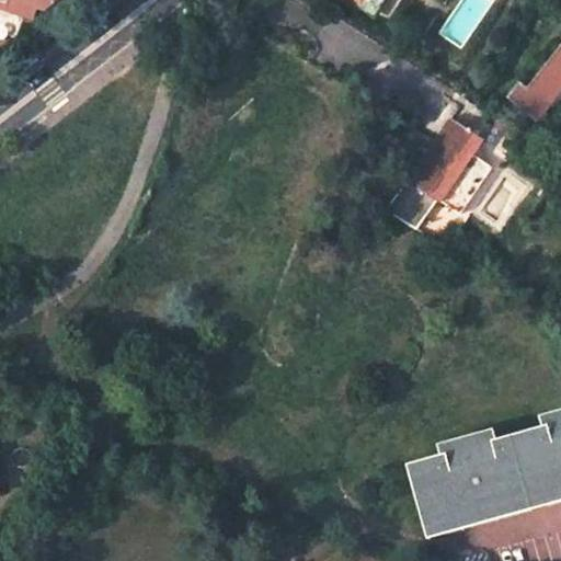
[(0,0),(0,9),(8,12),(11,0),(0,0)]
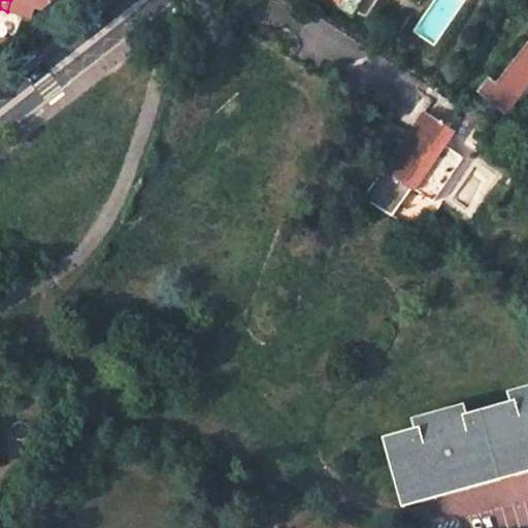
[(10,0),(7,11),(23,17),(31,20),(35,9),(43,11),(56,0),(10,0)]
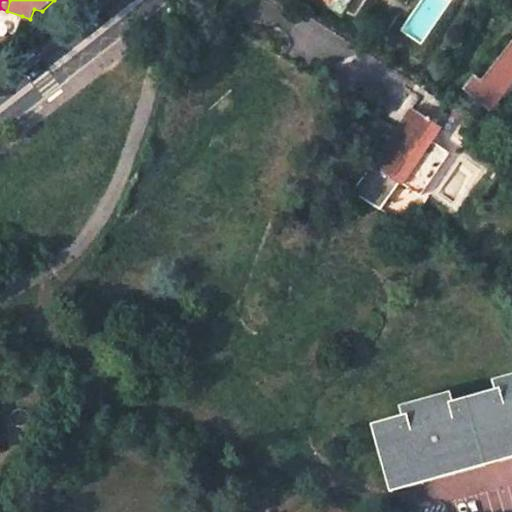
[(326,0),(342,10),(348,0),(326,0)]
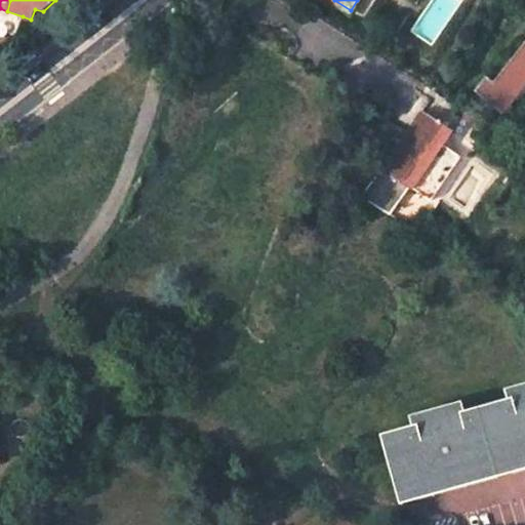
[(524,38),(495,77),(488,71),(474,88),(507,115),(524,91),(524,38)]
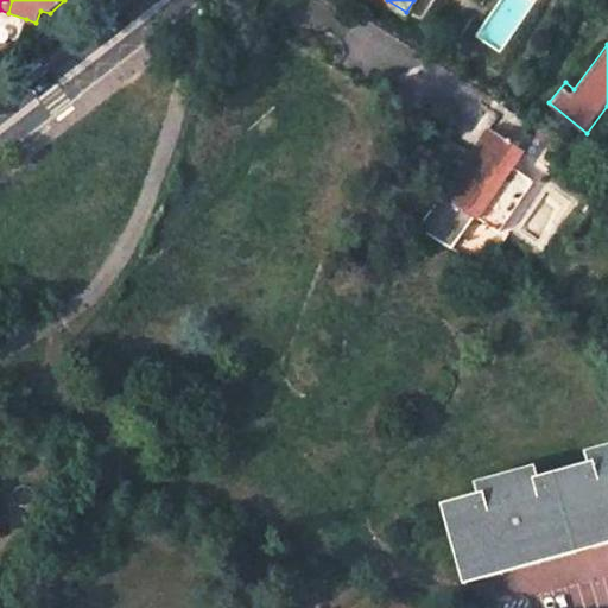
[(485,131),(438,196),(417,227),(451,249),(474,220),(494,233),(529,183),(508,171),(520,154),(485,131)]
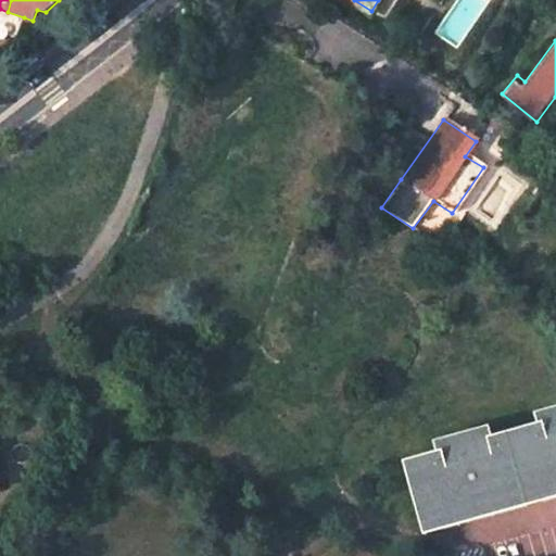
[(555,411),(536,417),(540,428),(491,442),(488,432),(436,449),(439,458),(404,469),(421,531),(484,513),(555,491),(555,411)]
